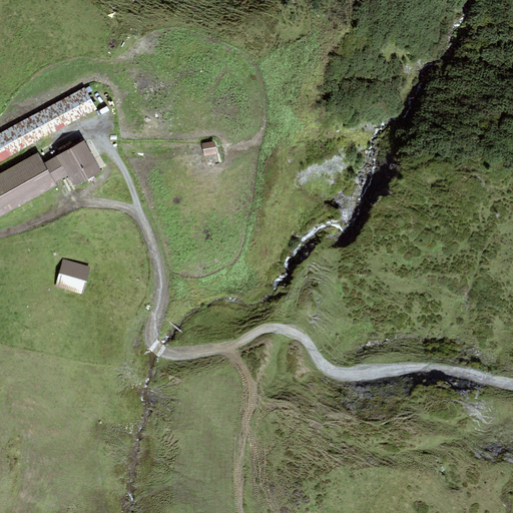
[(19,124),(0,134),(0,161),(97,110),(85,89),(19,124)]
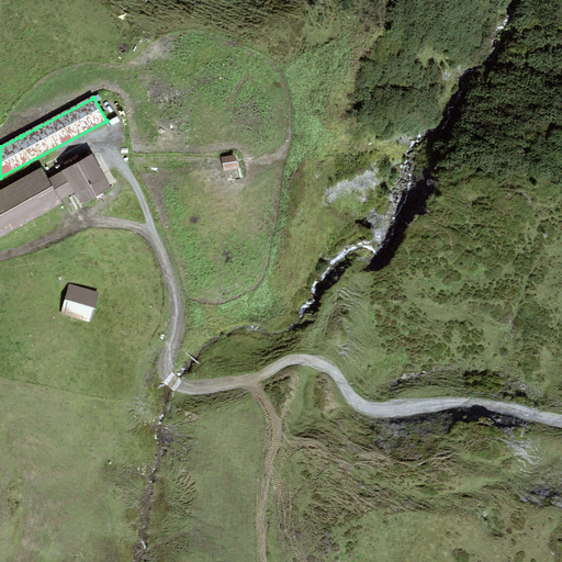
[(93,154),(51,178),(64,201),(77,193),(83,204),(112,189),(93,154)]
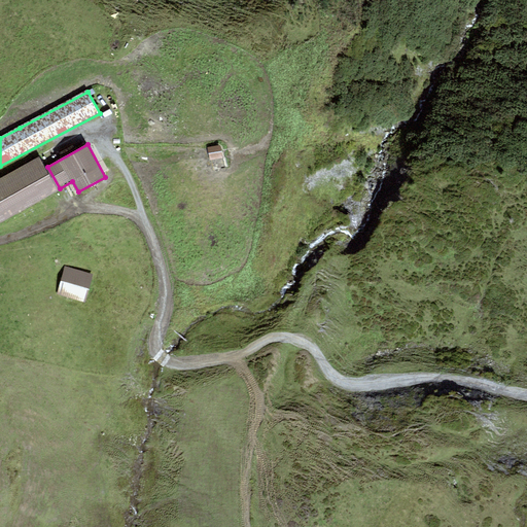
[(220,146),(209,149),(212,162),(223,160),(220,146)]
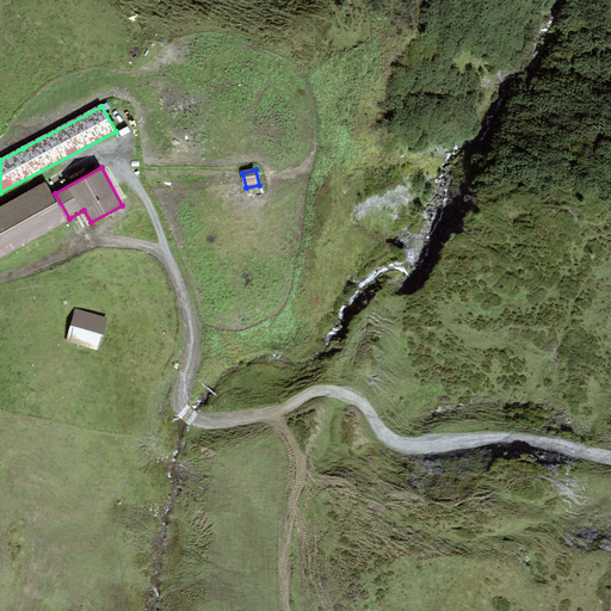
[(42,172),(0,195),(0,260),(71,223),(42,172)]
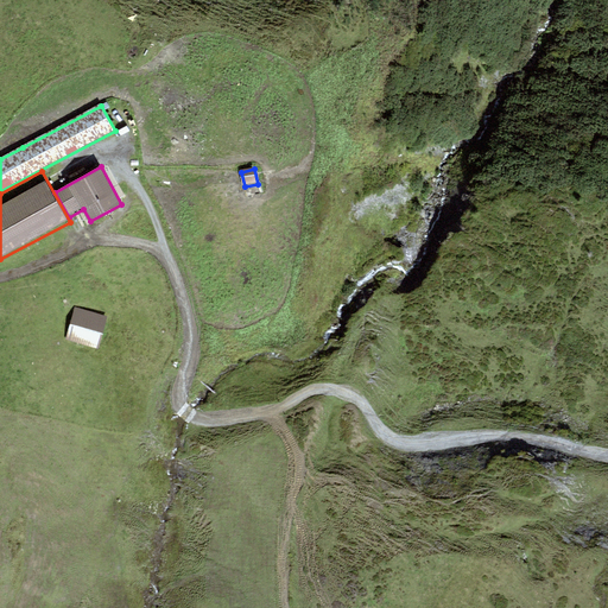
[(109,318),(76,310),(68,341),(101,350),(109,318)]
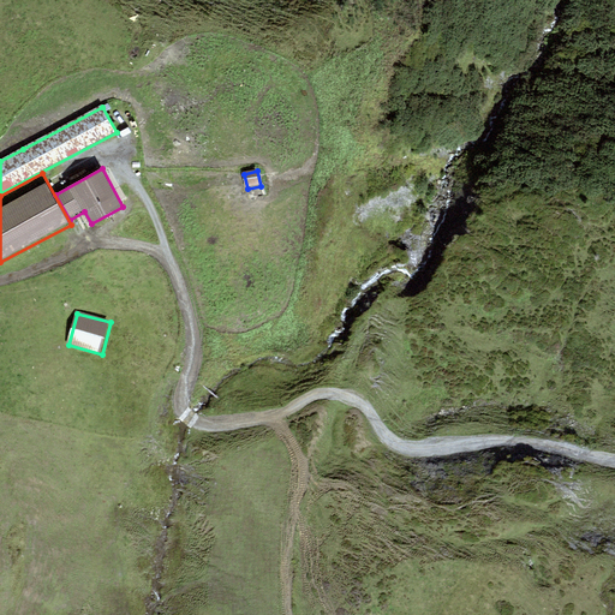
All buildings are outlined.
